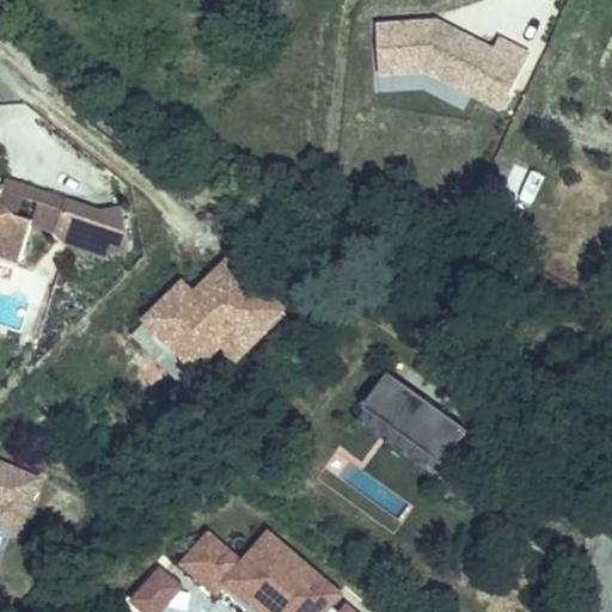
[(371,19),(369,90),(420,91),(450,103),(479,103),(505,112),(528,50),(508,42),(488,42),(433,20),(371,19)]
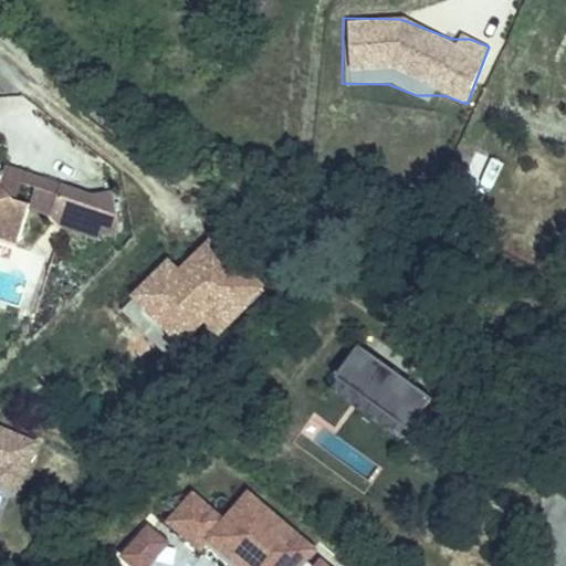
[(462,147),(447,181),(474,195),(490,159),(462,147)]
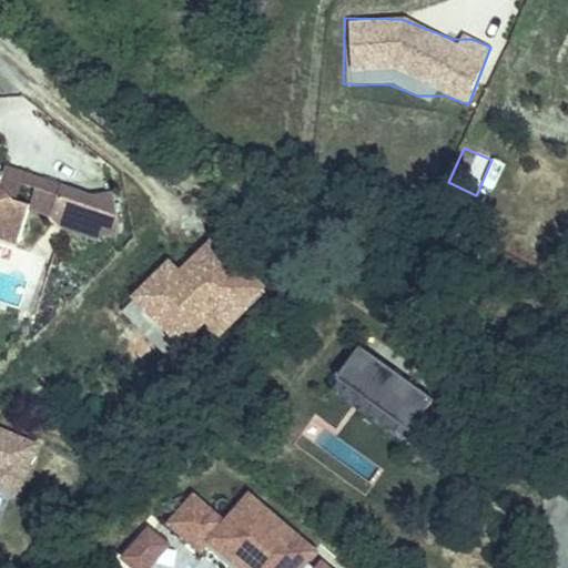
[(0,237),(19,243),(30,208),(14,202),(0,184),(4,171),(0,165),(0,237)]
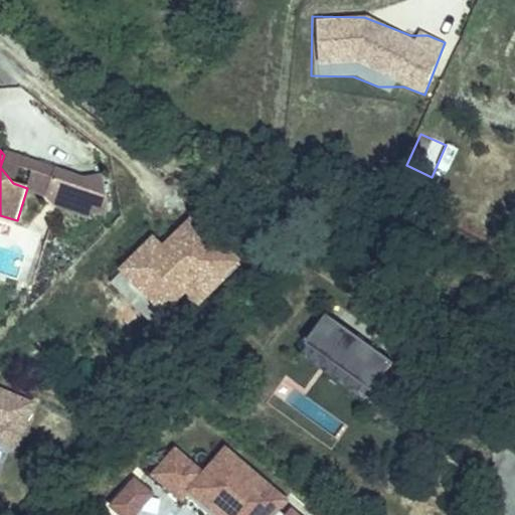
[(56,171),(5,153),(0,167),(13,183),(27,188),(48,195),(56,171)]
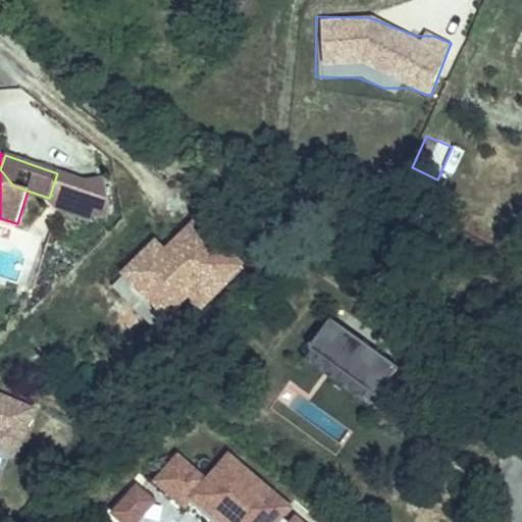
[(91,216),(108,213),(102,179),(85,183),(57,173),(49,198),(58,208),(90,219),(91,216)]
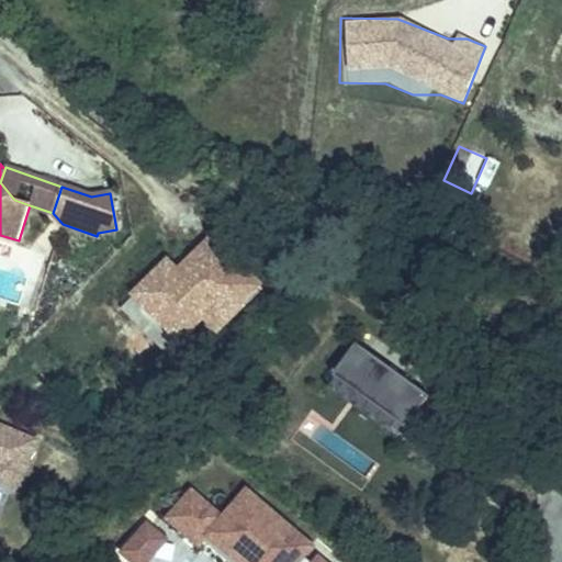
[(116,307),(167,356),(200,322),(216,337),(267,284),(212,231),(177,267),(166,256),(116,307)]
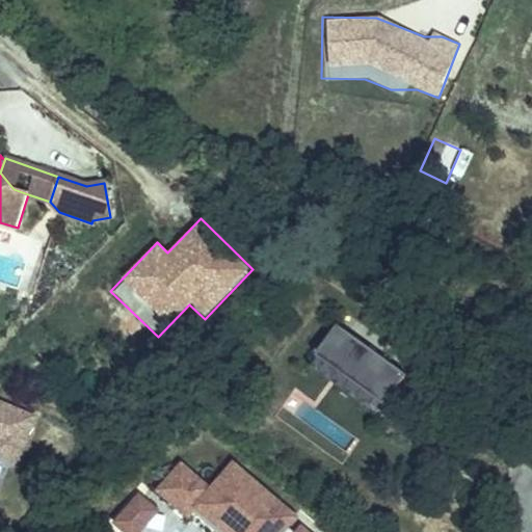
[(406,375),(338,325),(315,356),(383,406),(406,375)]
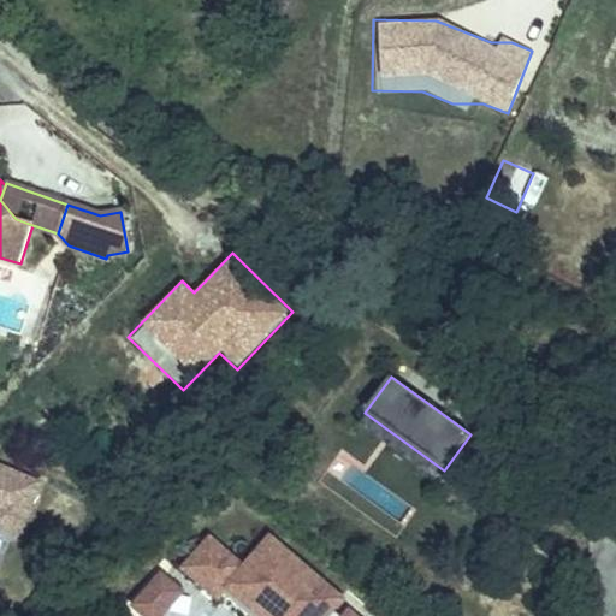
[(0,525),(17,533),(37,484),(0,468),(0,525)]
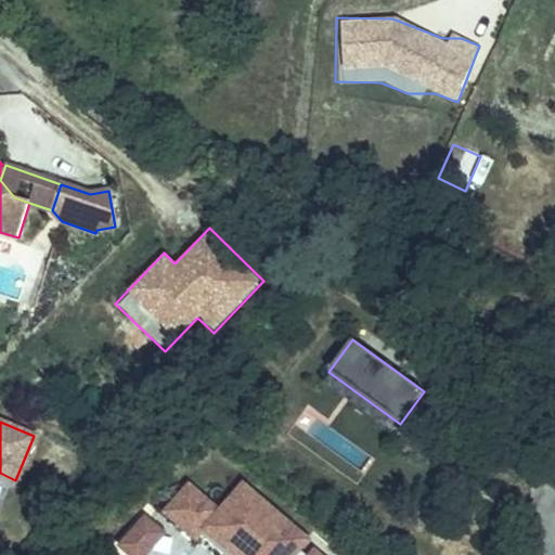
[(315,554),(314,554),(313,554),(307,554),(299,547),(306,541),(244,488),(220,515),(190,488),(169,513),(196,537),(204,528),(211,518),(254,554),(315,554)]
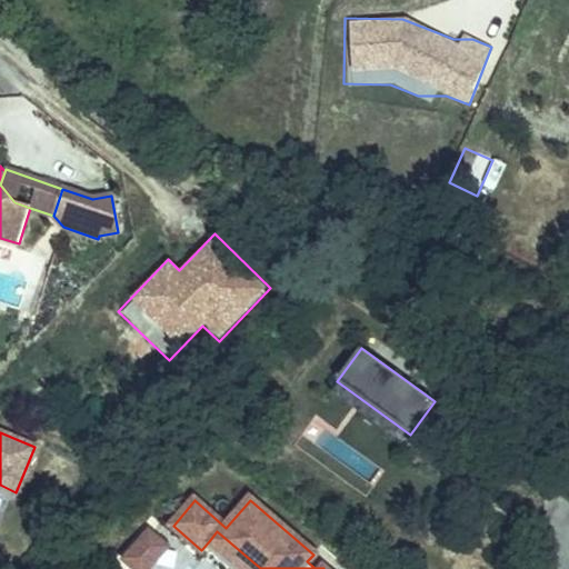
[(150,568),(169,547),(149,530),(123,561),(132,568),(150,568)]
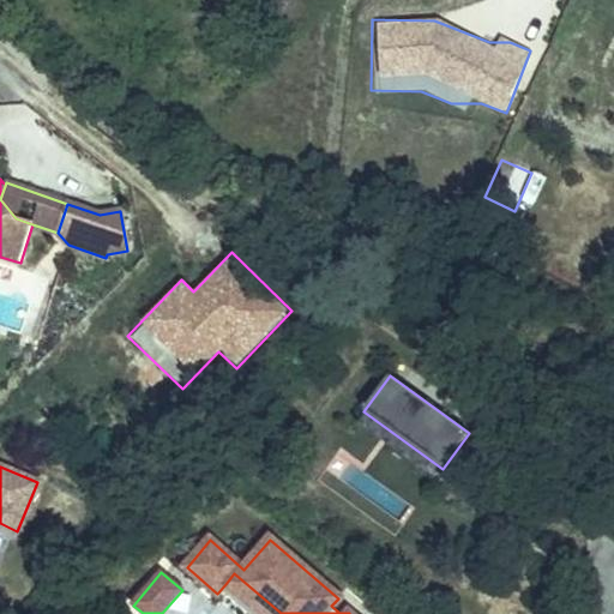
[(281,613),(234,573),(226,584),(260,613),(281,613)]
